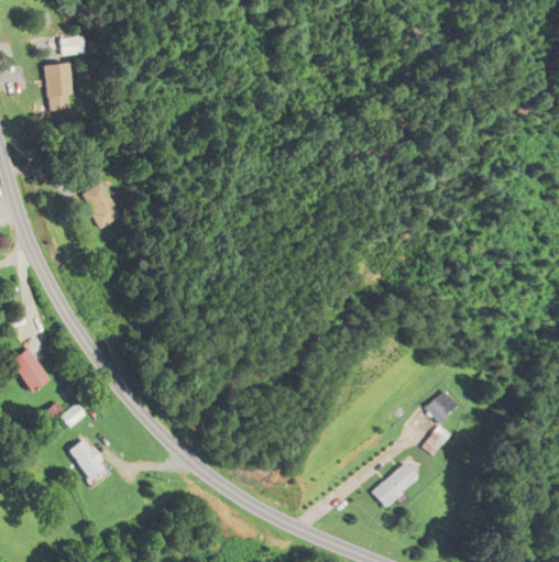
[(85,53),(84,35),(61,37),(62,55),(85,53)]
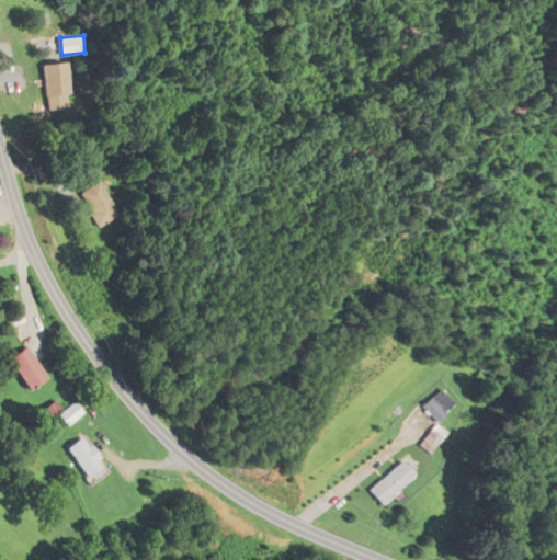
[(43,65),(45,96),(69,94),(67,63),(43,65)]
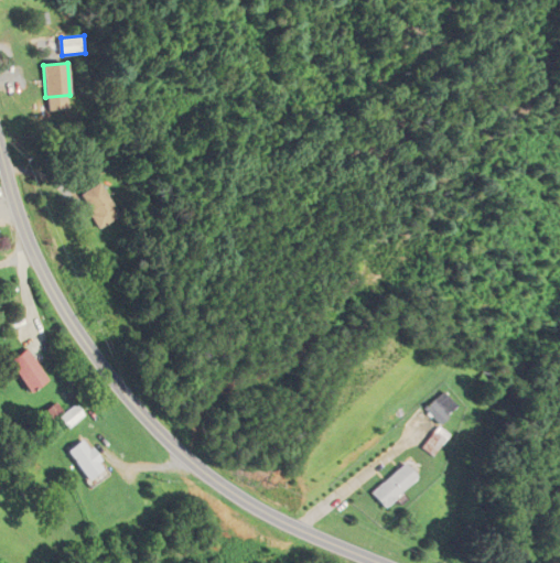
[(125,214),(103,181),(82,195),(104,227),(125,214)]
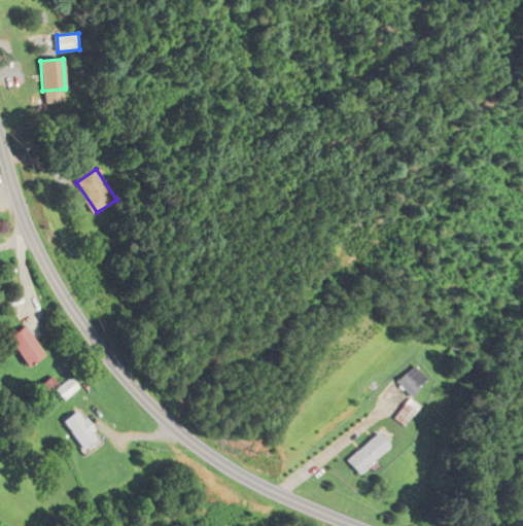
[(46,355),(29,324),(10,335),(27,366),(46,355)]
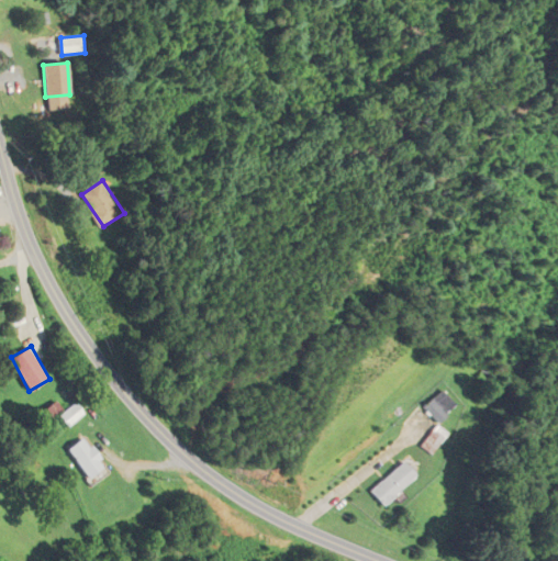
[(426,405),(439,421),(457,405),(444,390),(426,405)]
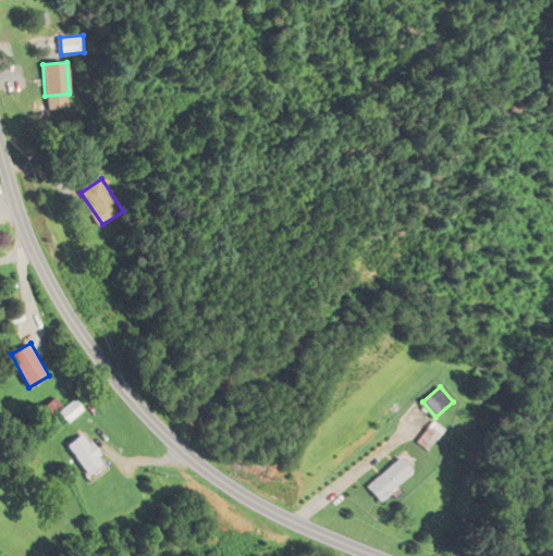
[(60,412),(69,423),(87,408),(78,397),(60,412)]
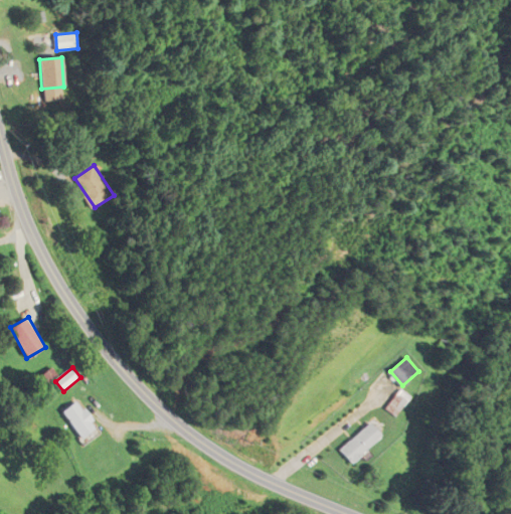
[(411,397),(401,388),(385,407),(395,416),(411,397)]
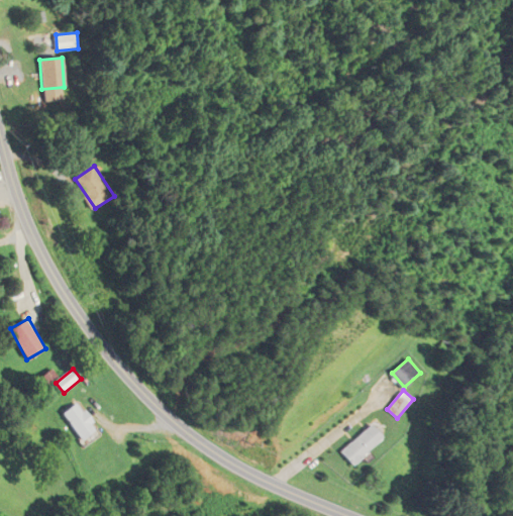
[(98,430),(81,401),(65,411),(81,439),(98,430)]
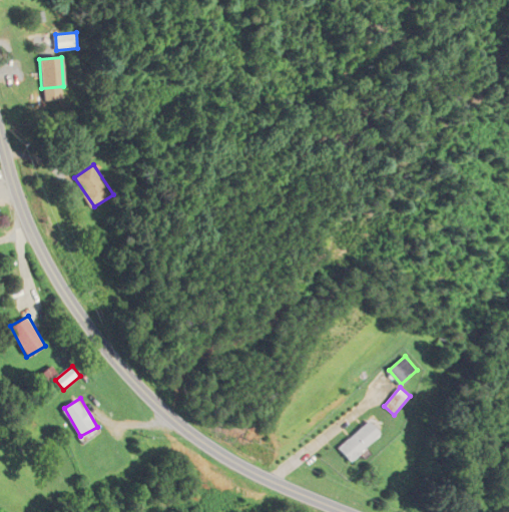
[(379,433),(366,421),(338,449),(351,462),(379,433)]
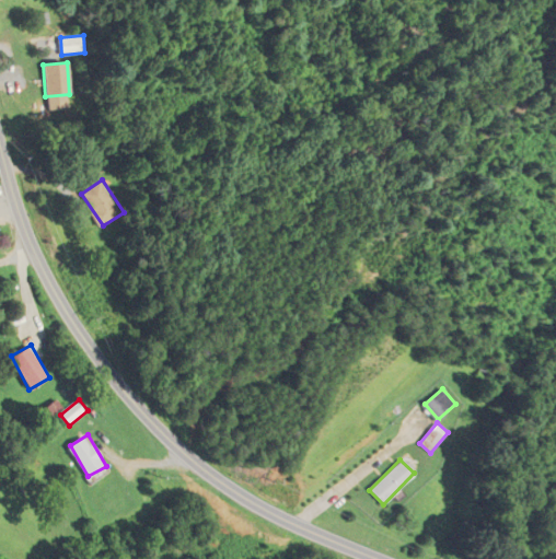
All buildings are outlined.
